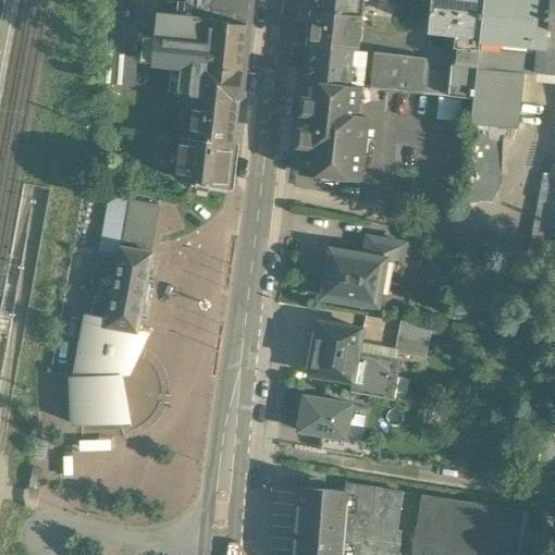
[(108,0),(102,85),(130,88),(130,56),(121,52),(124,0),(108,0)]
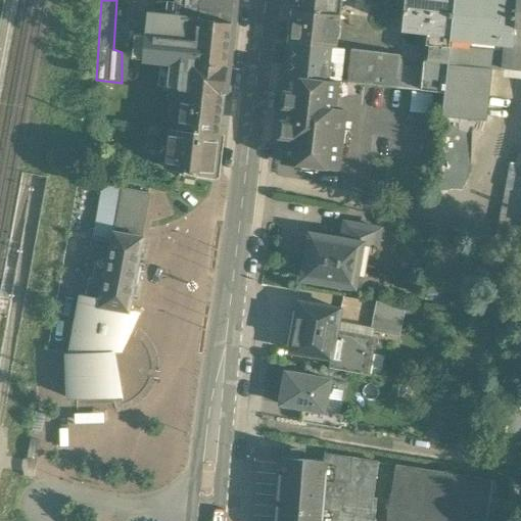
[(136,13),(133,51),(144,52),(145,33),(182,36),(193,37),(195,17),(230,20),(231,0),(128,0),(128,12),(136,13)]
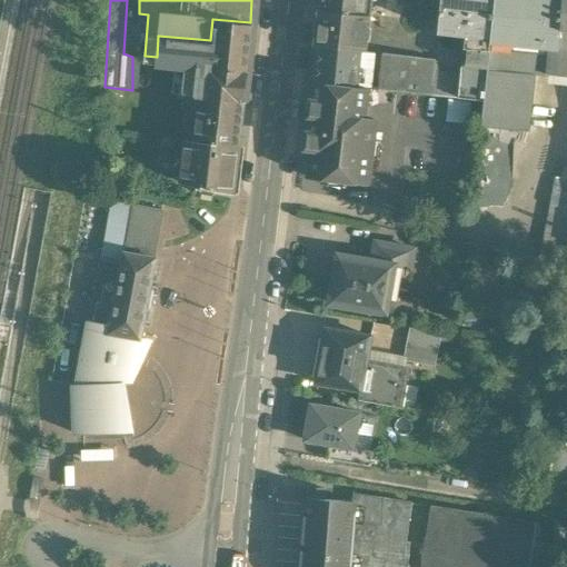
[(319,0),(319,8),(368,15),(369,0),(319,0)]
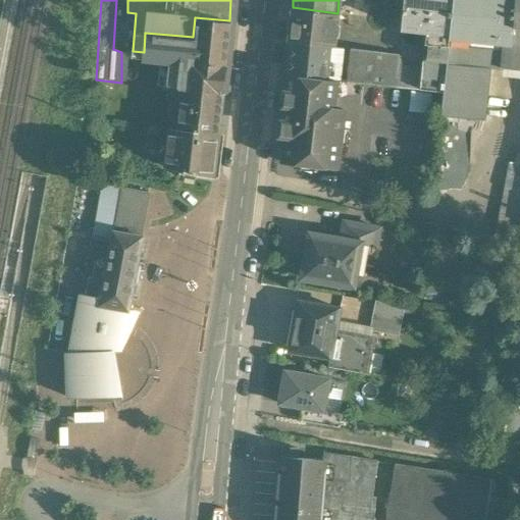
[(404,0),(401,24),(411,26),(410,34),(426,35),(423,57),(446,59),(453,0),(404,0)]
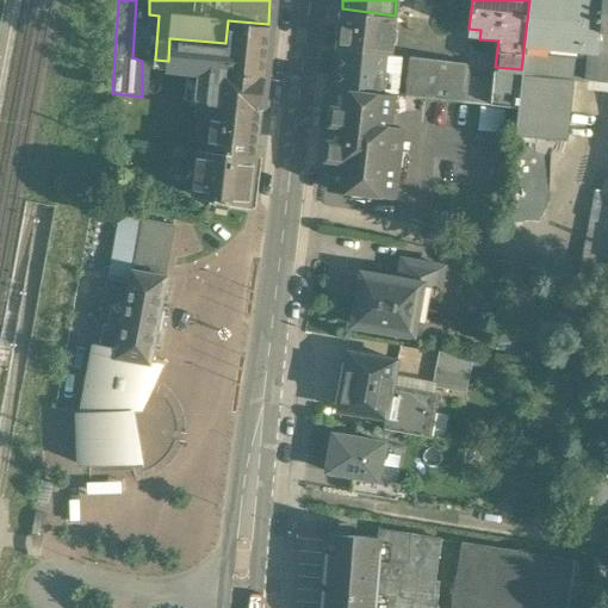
[(529,0),(521,69),(575,76),(585,78),(590,32),(596,33),(600,0),(529,0)]
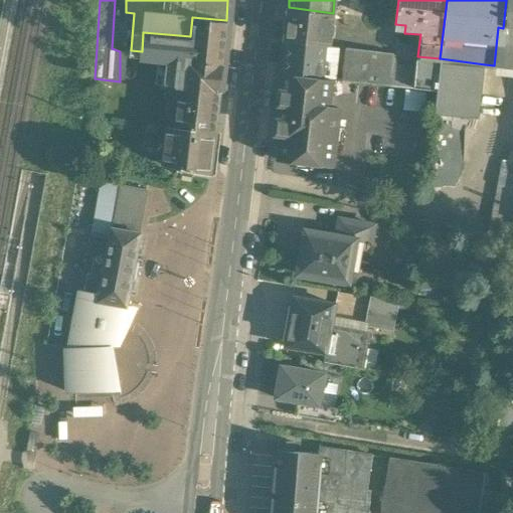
[(506,0),(503,28),(500,65),(512,66),(512,0),(506,0)]
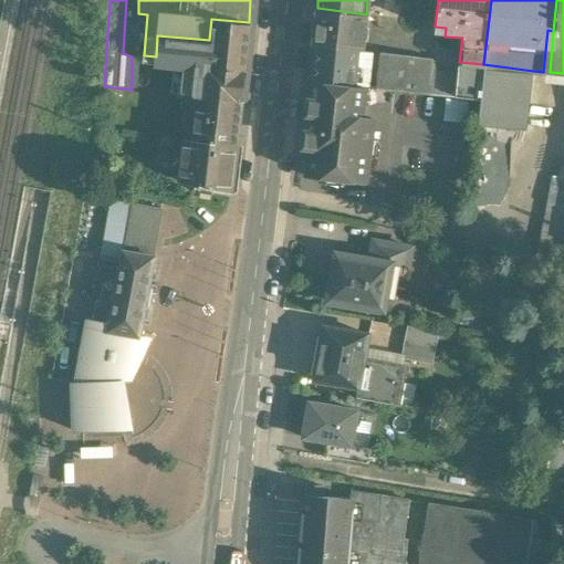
[(366,14),(317,8),(313,43),(362,50),(366,14)]
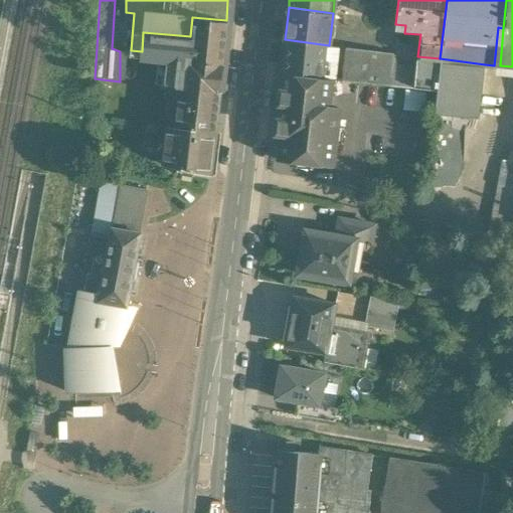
[(226,20),(192,17),(190,36),(223,39),(226,20)]
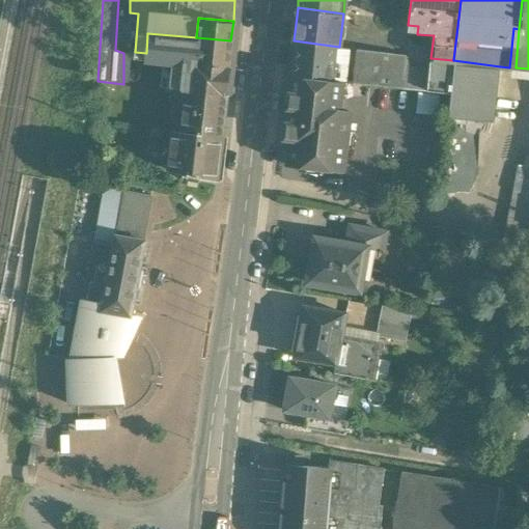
[(513,28),(509,67),(516,67),(519,29),(513,28)]
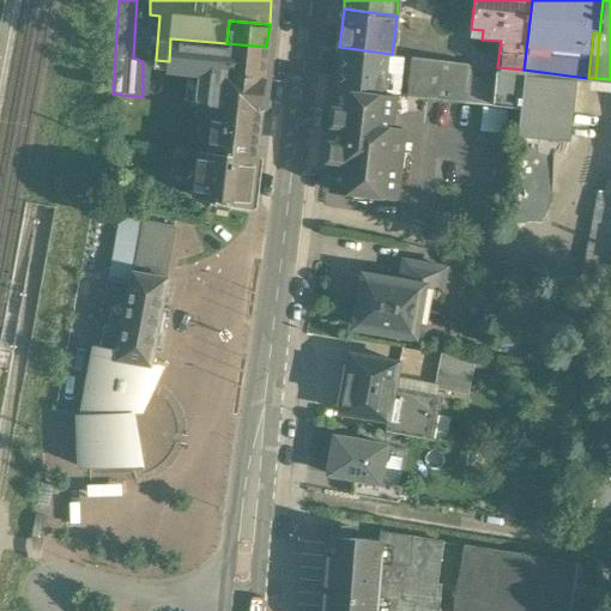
[(168,67),(210,72),(213,42),(170,38),(169,61),(168,67)]
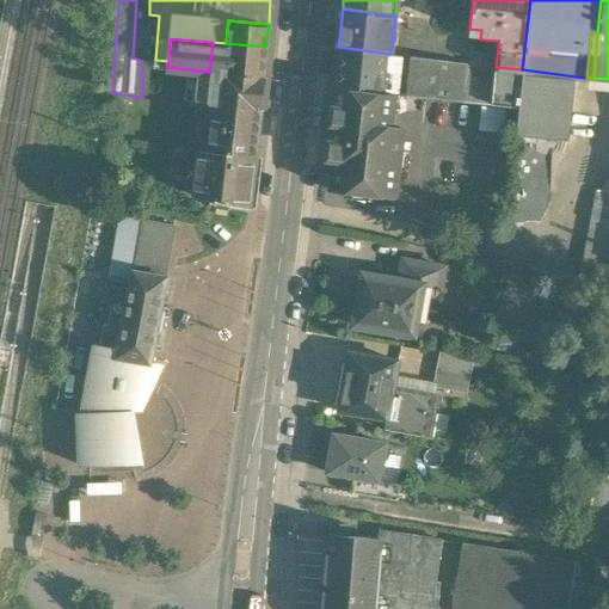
[(226,43),(213,42),(209,72),(216,72),(262,75),(265,47),(226,43)]
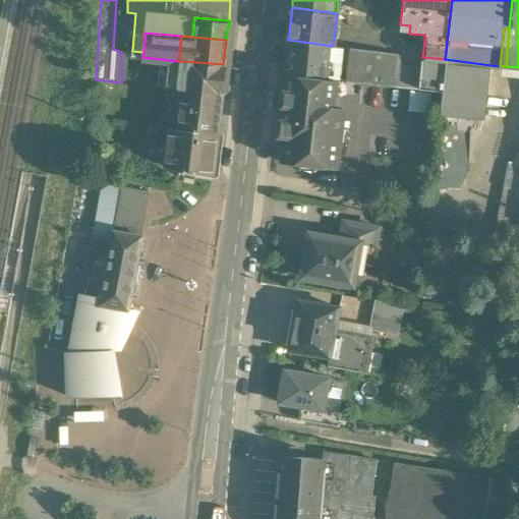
[(333,46),(288,40),(284,73),(333,78),(346,80),(350,48),(333,46)]
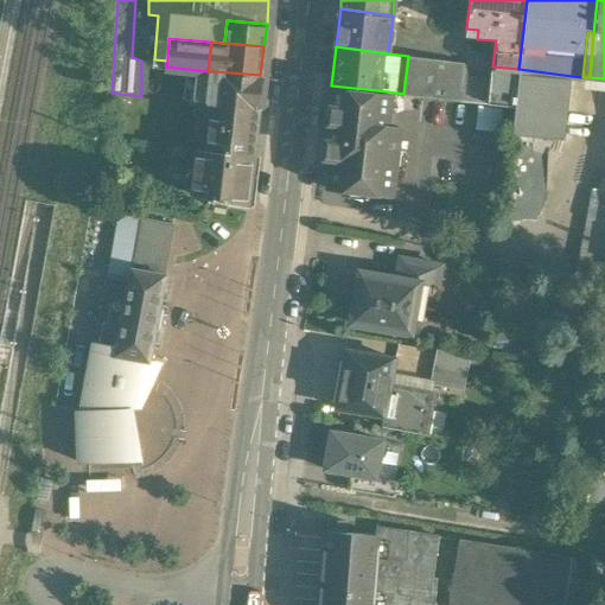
[(463,62),(408,56),(403,94),(458,100),(462,72),(463,62)]
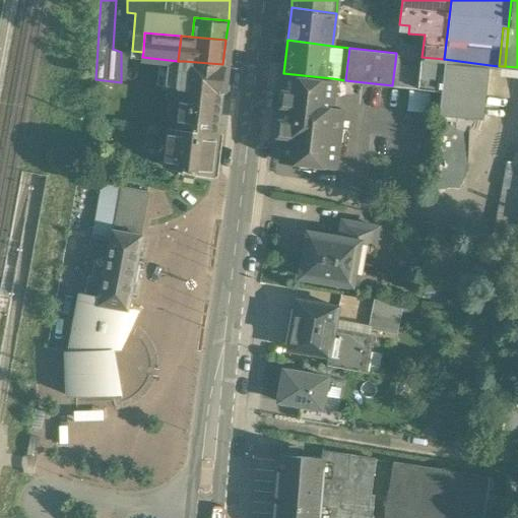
[(444,59),(422,57),(421,65),(417,88),(429,89),(441,90),(444,59)]
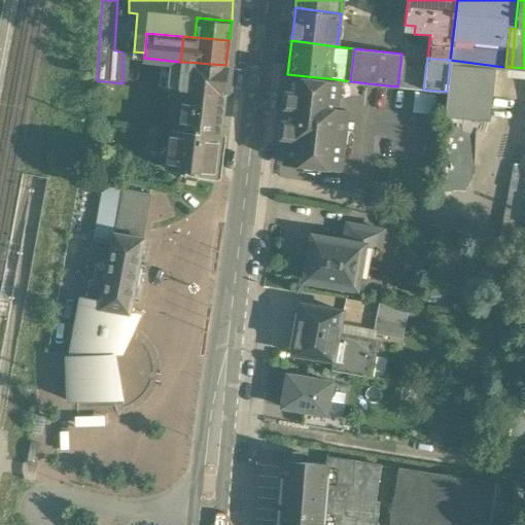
[(490,119),(496,66),(450,60),(447,92),(445,113),(490,119)]
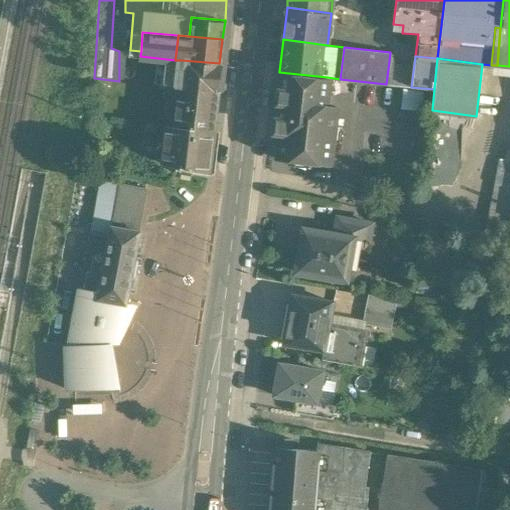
[(219,63),(181,60),(180,87),(217,91),(219,63)]
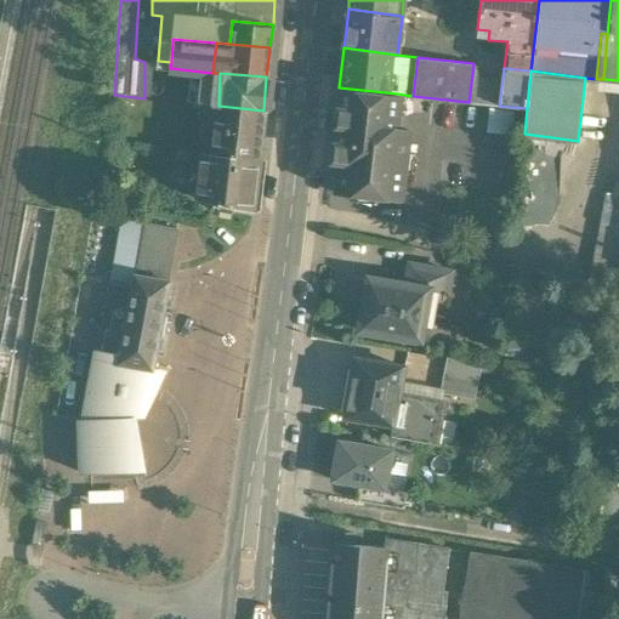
[(503,78),(472,74),(469,102),(488,104),(499,106),(503,78)]
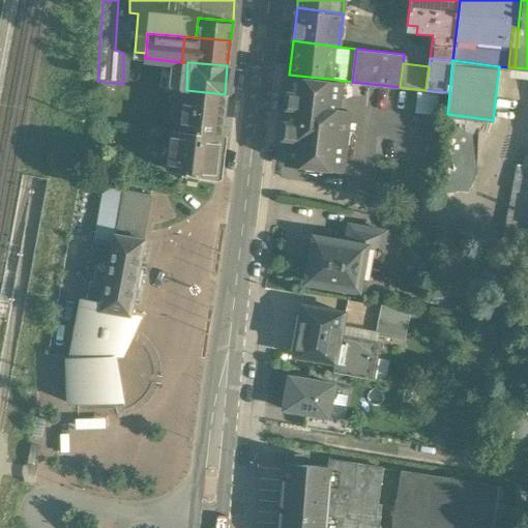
[(339,80),(289,75),(279,158),(341,167),(348,110),(335,108),(339,80)]
